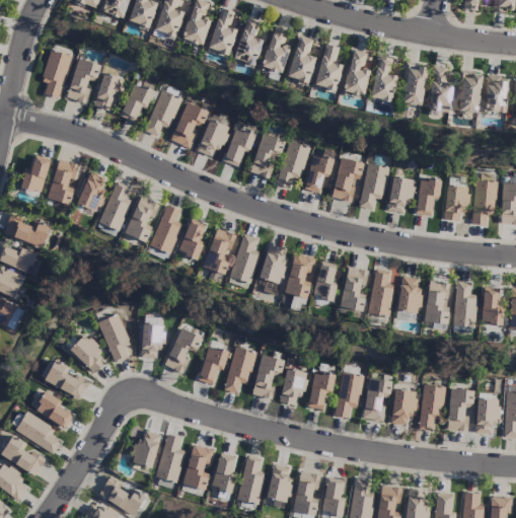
[(75,0),(97,8),(100,0),(75,0)]
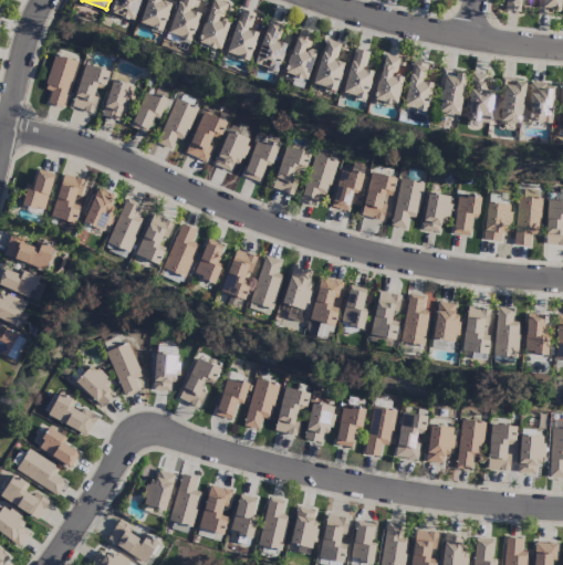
[(117,0),(113,13),(135,20),(142,0),(117,0)]
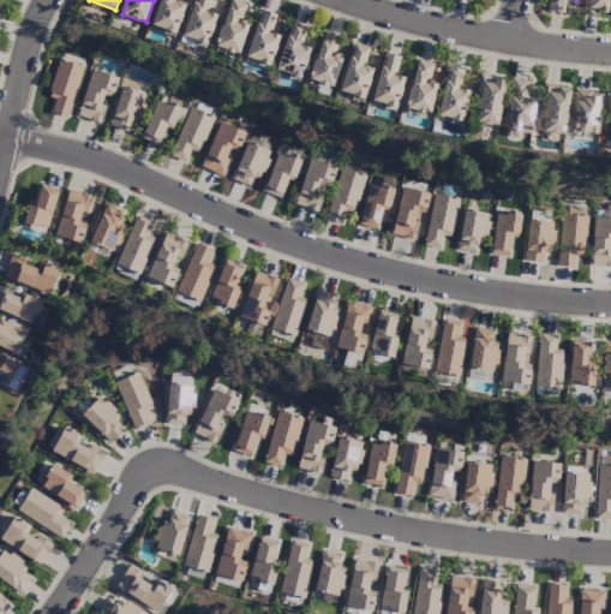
[(161,0),(151,23),(177,34),(189,4),(180,0),(161,0)]
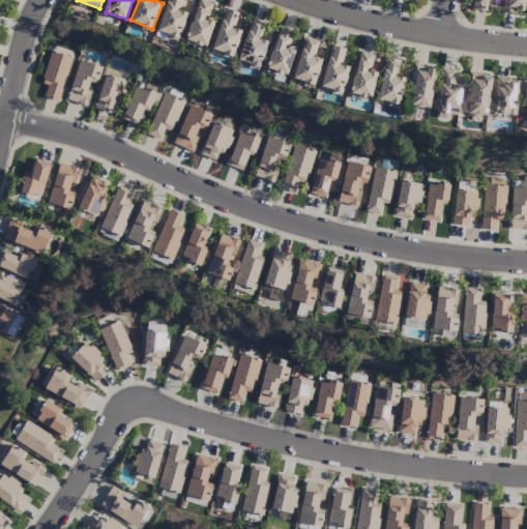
[(168,0),(160,31),(181,37),(187,10),(180,9),(182,0),(168,0)]
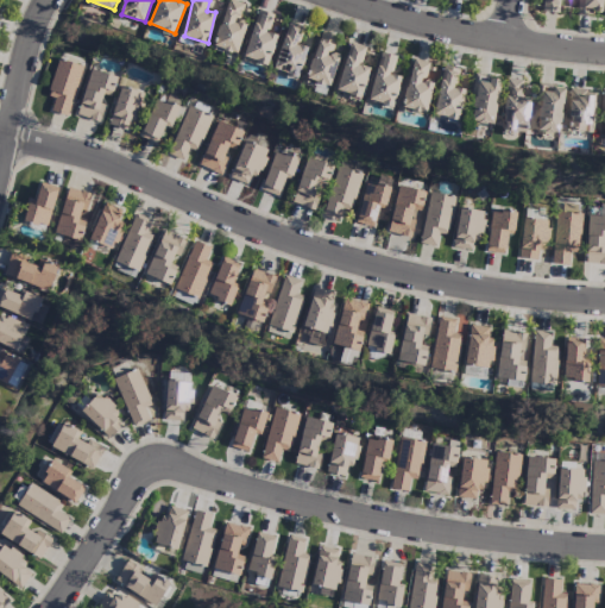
[(247,24),(240,22),(246,2),(238,0),(229,0),(215,45),(238,54),(247,24)]
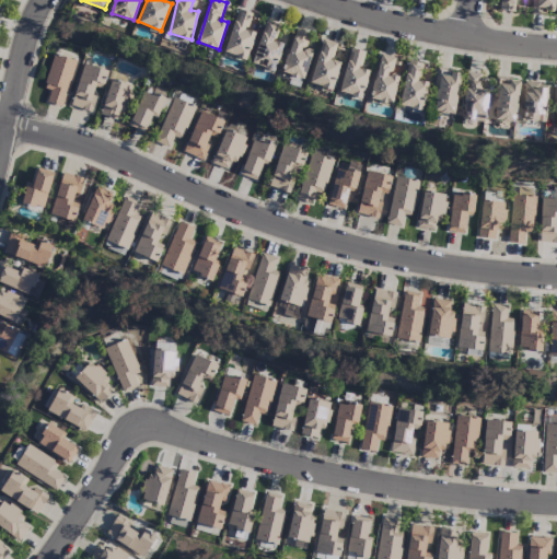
[(503,0),(503,10),(517,11),(517,0),(503,0)]
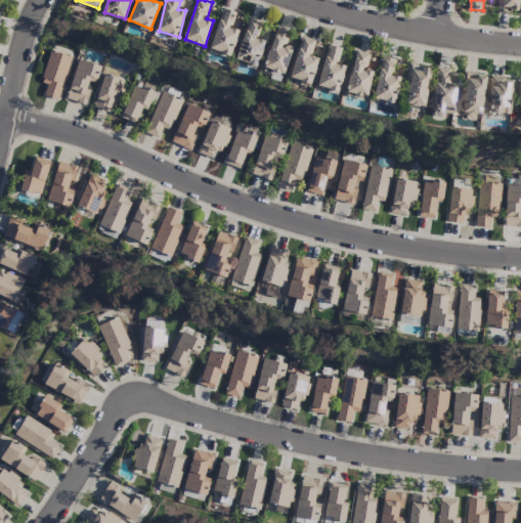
[(502,0),(502,9),(520,10),(520,0),(502,0)]
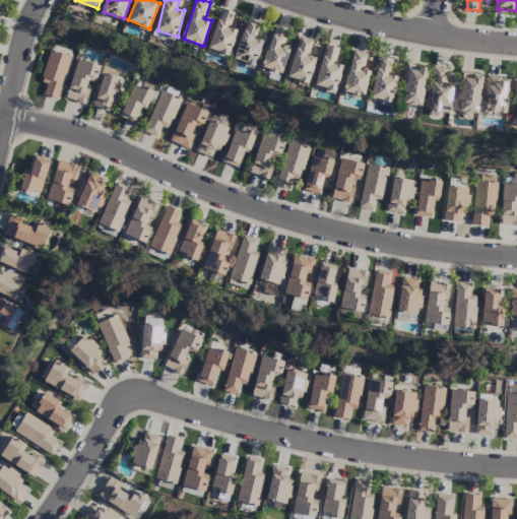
[(237,12),(222,7),(207,48),(229,56),(239,29),(231,26),(237,12)]
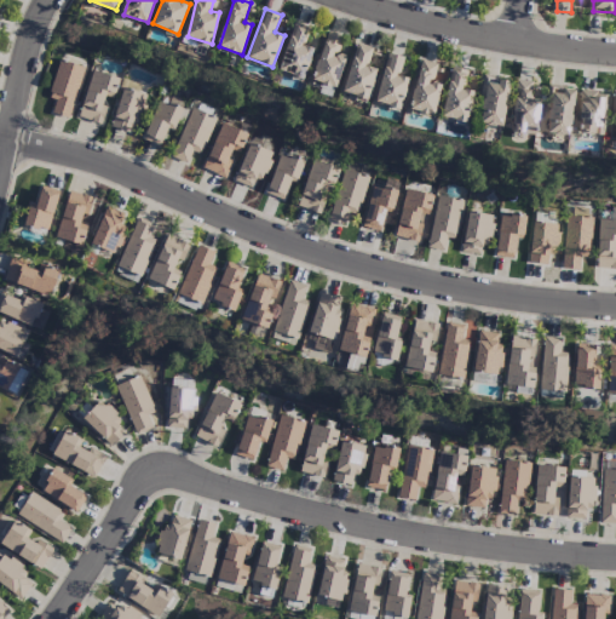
[(305,45),(311,26),(295,21),(278,69),(304,79),(315,47),(305,45)]
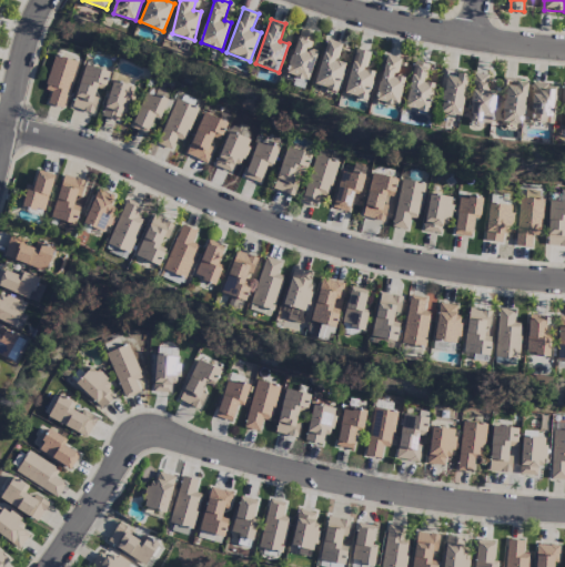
[(319,50),(312,48),(316,33),(300,28),(290,63),(292,64),(290,74),(310,80),(319,50)]
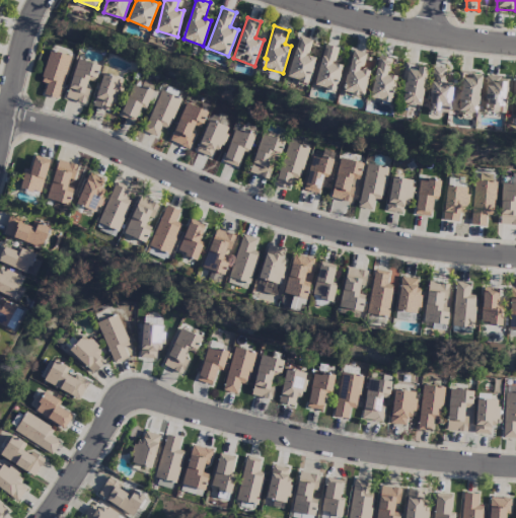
[(314,40),(300,34),(287,77),(309,83),(317,57),(310,55),(314,40)]
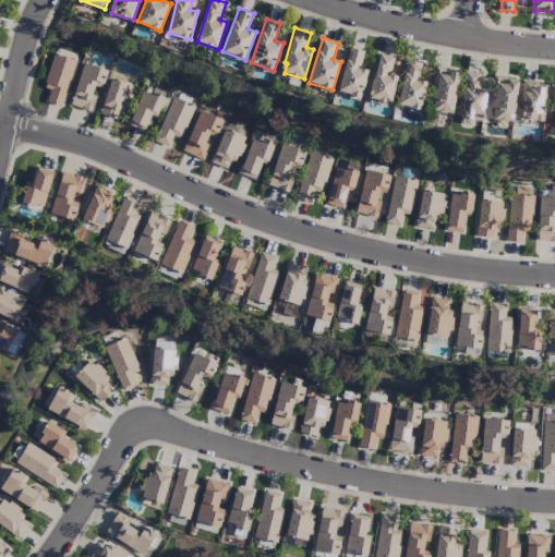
[(365,50),(350,47),(340,92),(362,97),(369,70),(362,68),(365,50)]
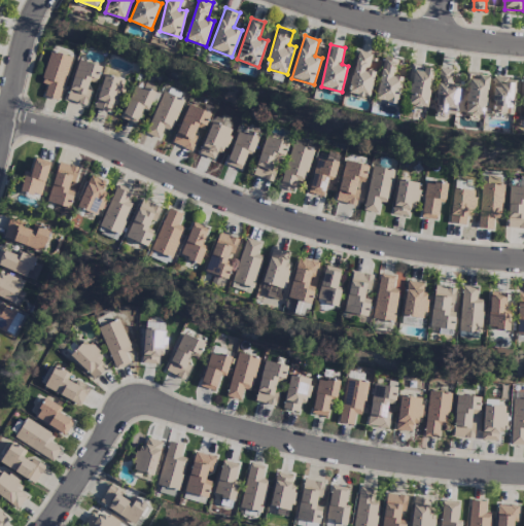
[(46,95),(61,100),(74,57),(53,49),(43,81),(49,83),(46,95)]
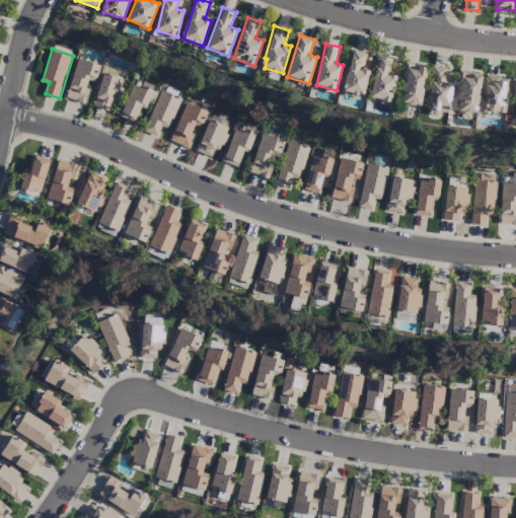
[(368,52),(352,49),(344,91),(366,95),(370,70),(365,69),(368,52)]
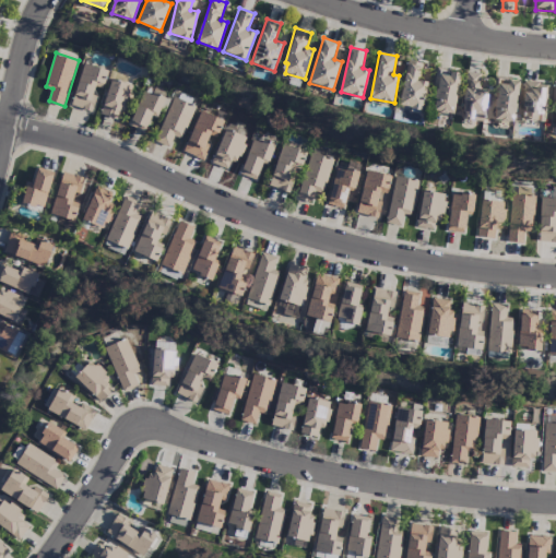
[(428,81),(418,80),(421,61),(407,60),(401,105),(424,108),(428,81)]
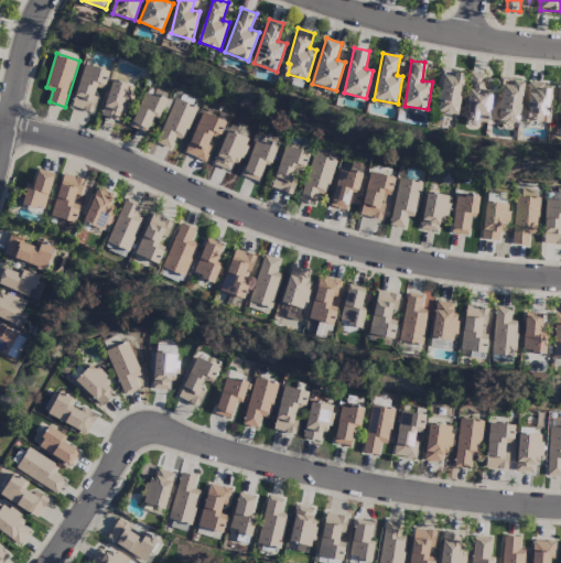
[(111,71),(86,63),(72,105),(93,112),(101,87),(105,89),(111,71)]
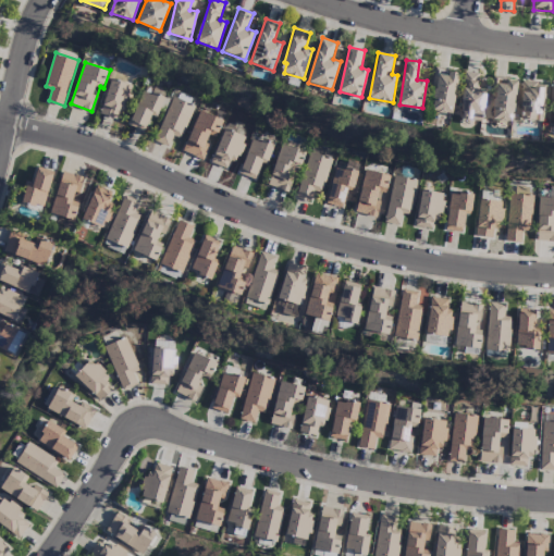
[(453,113),(459,71),(439,68),(432,110),(453,113)]
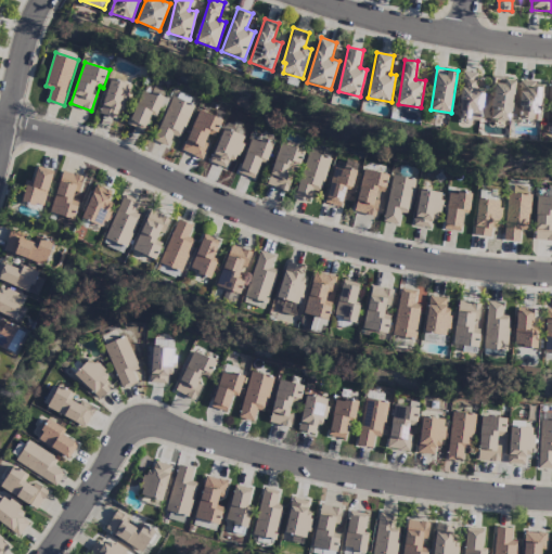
[(479,73),(466,69),(458,116),(480,120),(486,89),(476,87),(479,73)]
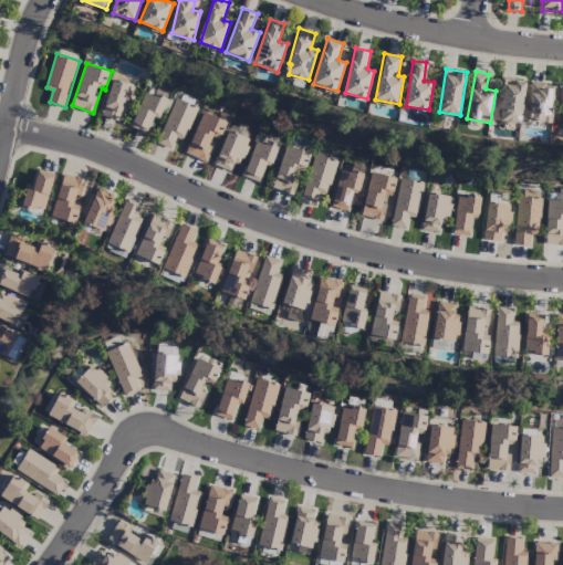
[(500,121),(522,123),(528,80),(506,77),(500,121)]
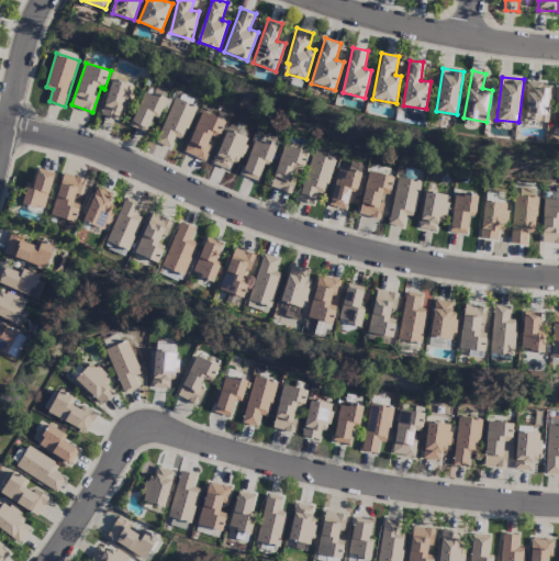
[(102,114),(120,120),(123,110),(129,112),(136,86),(113,78),(102,114)]
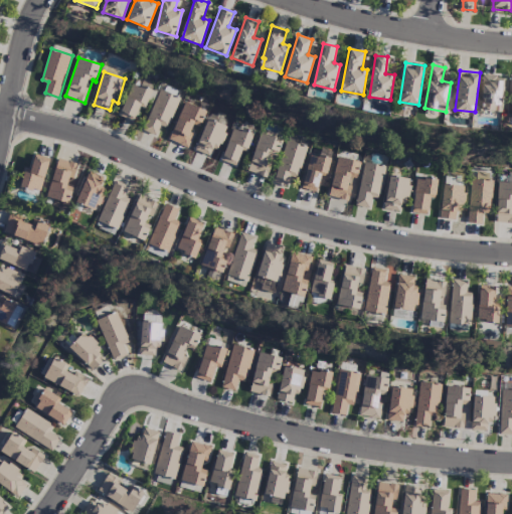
[(504,112),(505,75),(482,75),(481,111),(504,112)]
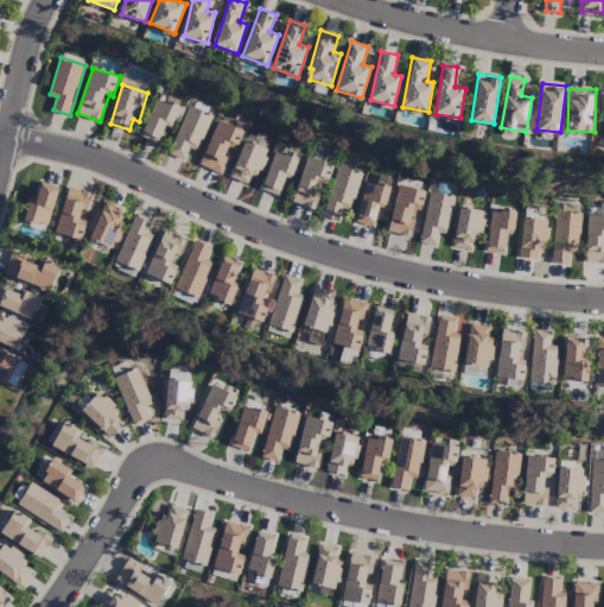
[(159,143),(166,125),(172,127),(180,106),(157,96),(142,137),(159,143)]
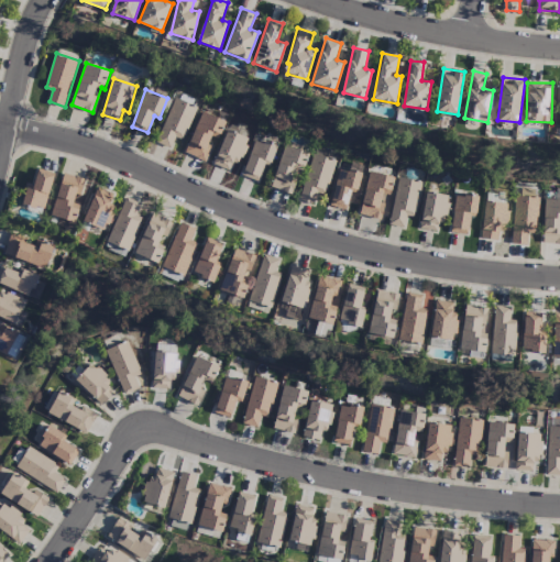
[(199,106),(176,96),(157,141),(173,147),(178,135),(186,139),(199,106)]
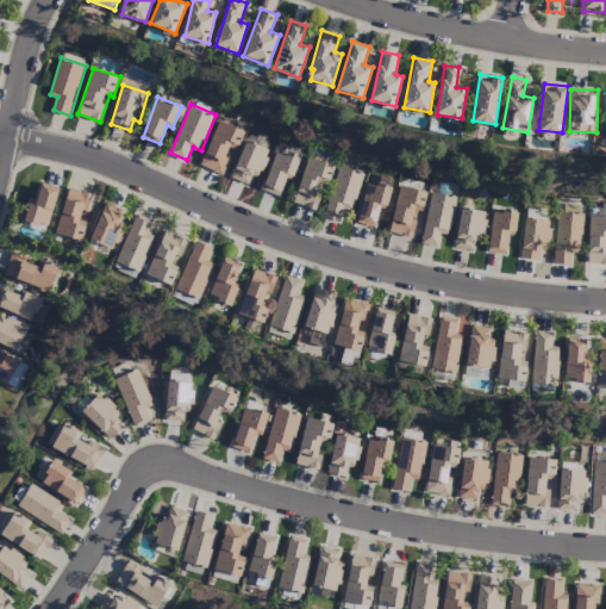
[(204,166),(225,173),(232,148),(238,150),(245,129),(218,120),(204,166)]
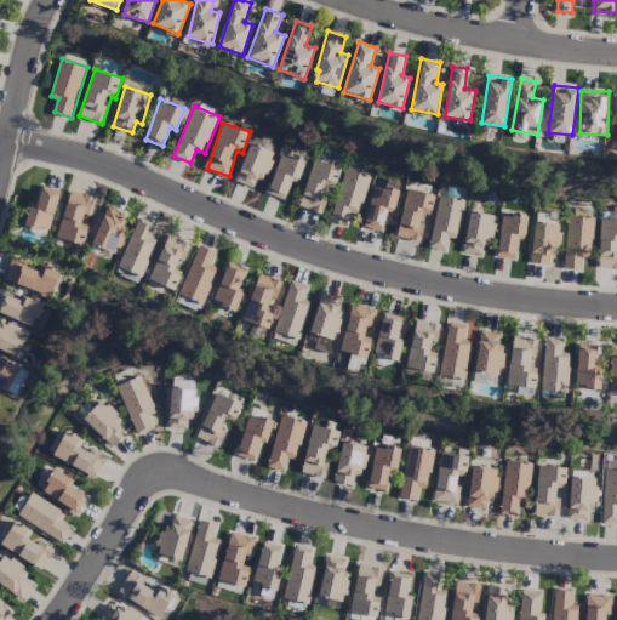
[(275,152),(252,142),(236,180),(260,189),(275,152)]
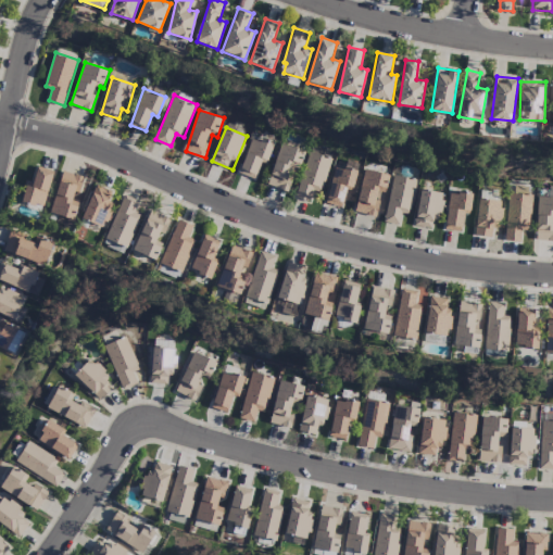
[(267,163),(275,144),(254,136),(239,172),(256,178),(263,162),(267,163)]
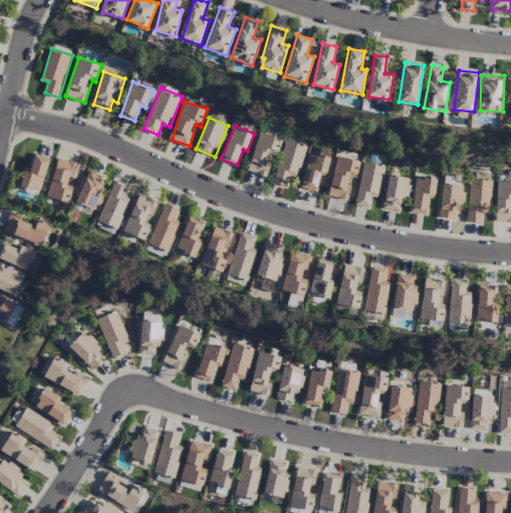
[(283,139),(260,132),(249,171),(267,176),(274,154),(278,155),(283,139)]
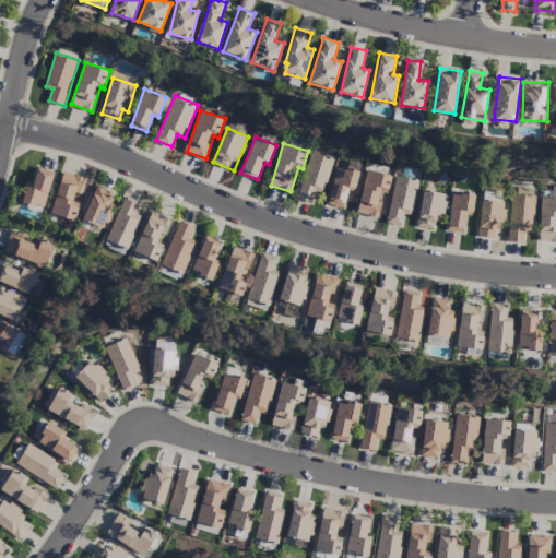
[(334,158),(311,152),(299,199),(314,202),(317,191),(326,193),(334,158)]
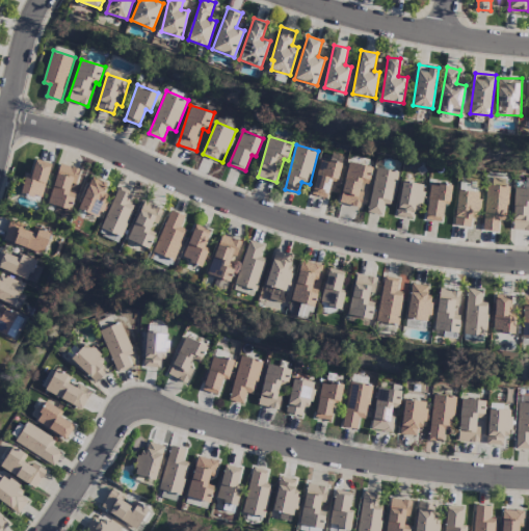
[(323,157),(312,192),(328,197),(334,180),(338,182),(344,164),(323,157)]
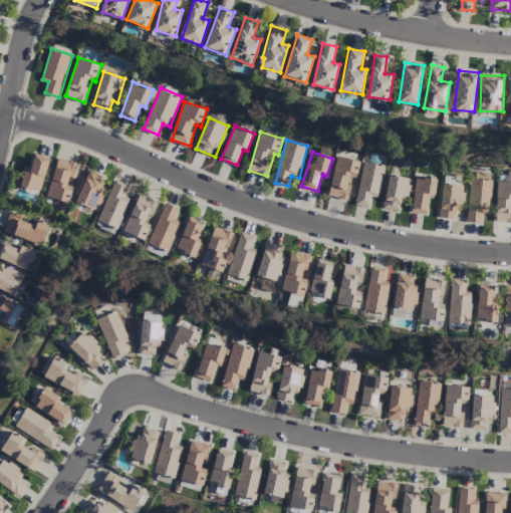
[(21,185),(41,191),(51,158),(36,153),(30,173),(25,171),(21,185)]
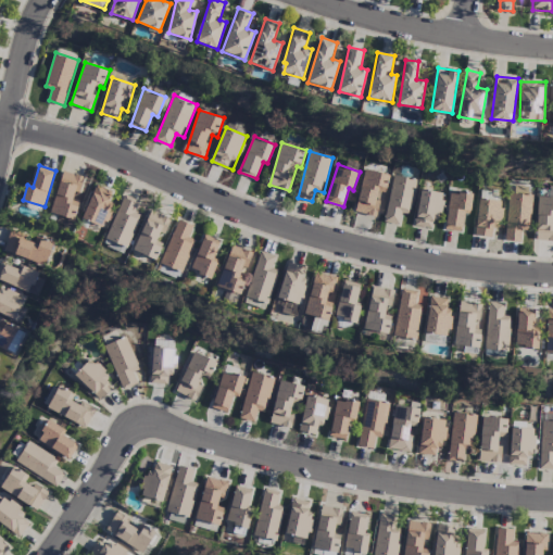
[(377,216),(382,191),(387,192),(391,174),(366,168),(356,211),(377,216)]
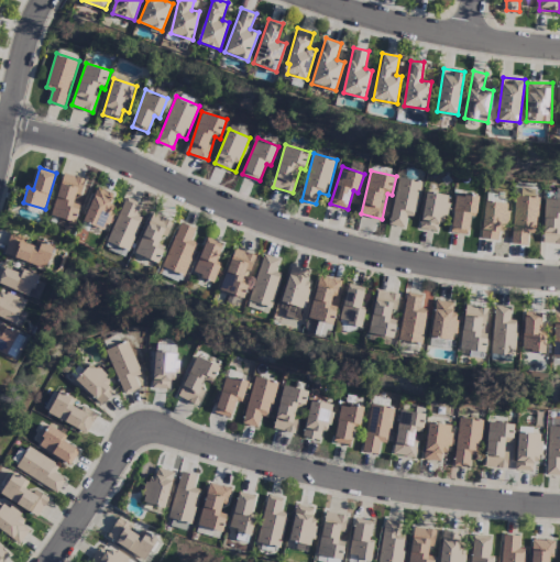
[(86,178),(64,173),(53,215),(77,221),(81,204),(79,202),(86,178)]
